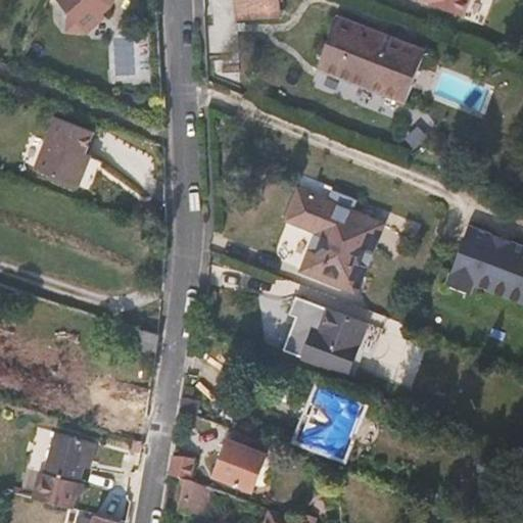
[(58,0),(67,10),(66,28),(65,33),(88,34),(107,17),(104,13),(112,6),(114,0),(58,0)]
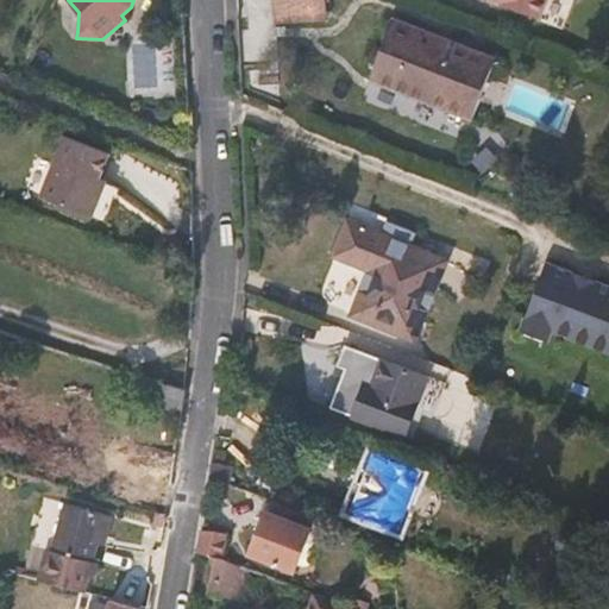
[(330,22),(328,10),(327,0),(274,0),(275,13),(275,24),(330,22)]
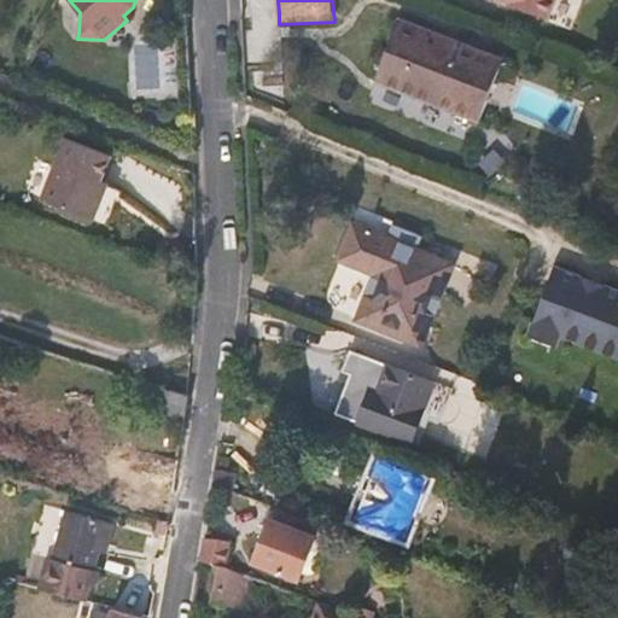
[(497,0),(506,4),(509,3),(549,19),(555,0),(497,0)]
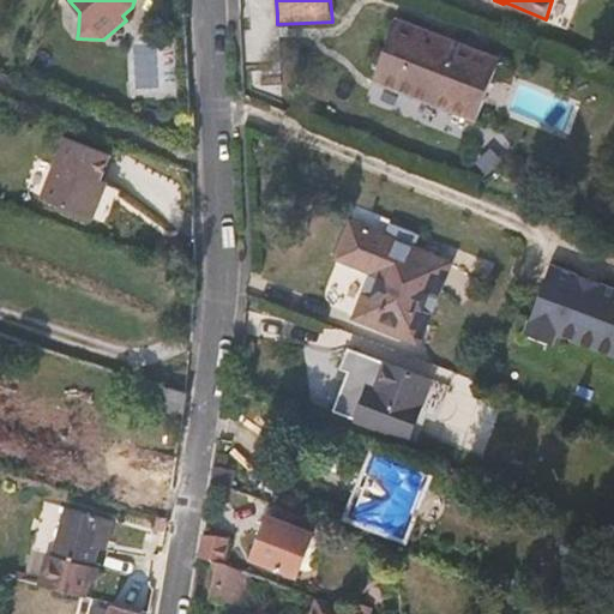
[(477,121),(501,59),(397,18),(373,82),(477,121)]
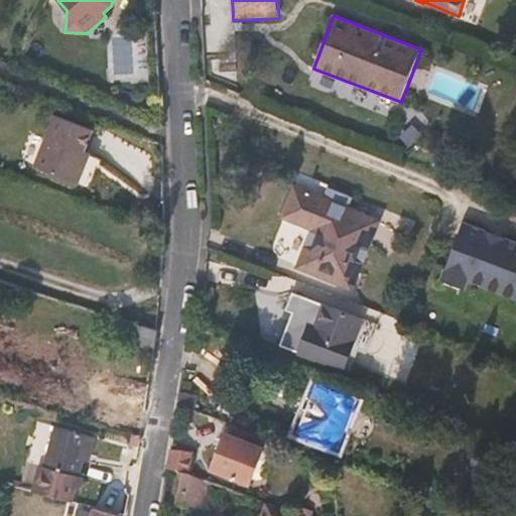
[(86,169),(92,153),(87,152),(86,151),(95,130),(54,114),(34,165),(80,184),(86,169)]
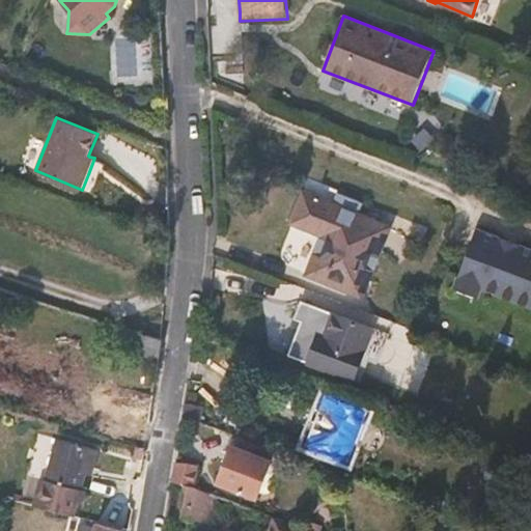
[(391,227),(359,215),(364,203),(337,192),(332,204),(304,192),(298,207),(291,223),(323,235),(307,274),(362,297),(391,227)]
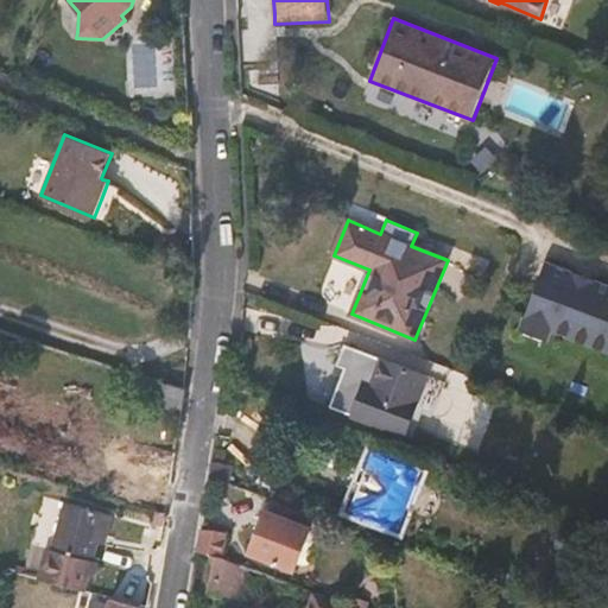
[(607,286),(548,265),(521,331),(549,342),(553,330),(607,350),(607,286)]
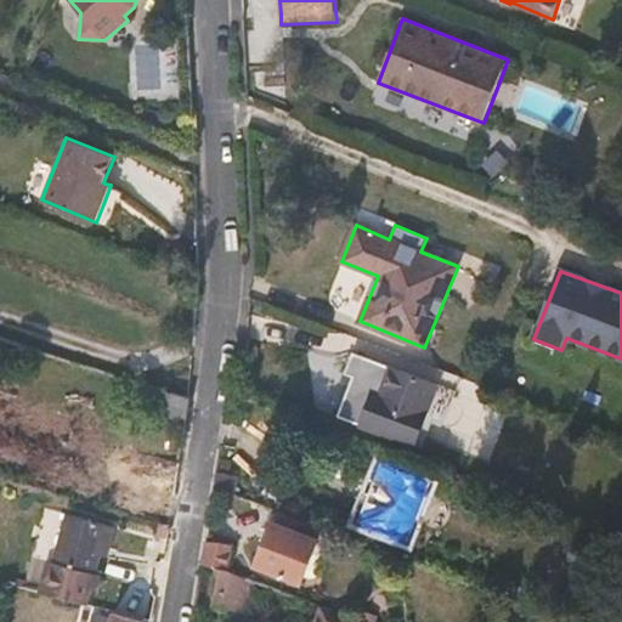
[(413,448),(440,384),(350,350),(341,371),(350,374),(341,397),(334,418),(413,448)]
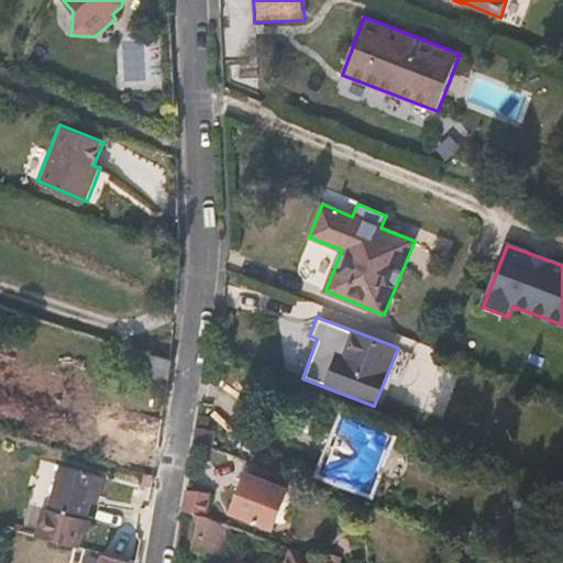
[(371,492),(392,435),(345,418),(334,445),(323,474),(371,492)]
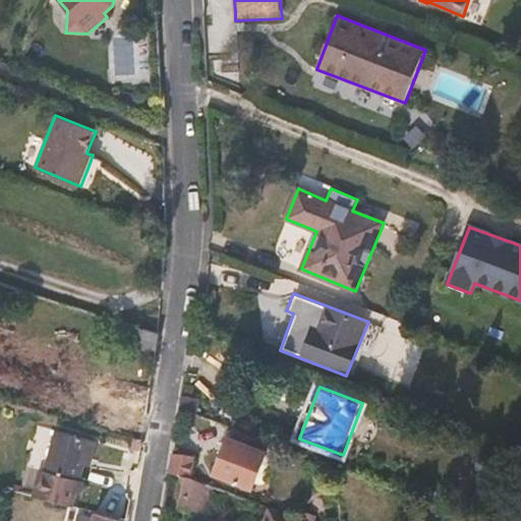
[(94,454),(97,441),(56,429),(46,471),(80,480),(84,465),(90,466),(94,454)]
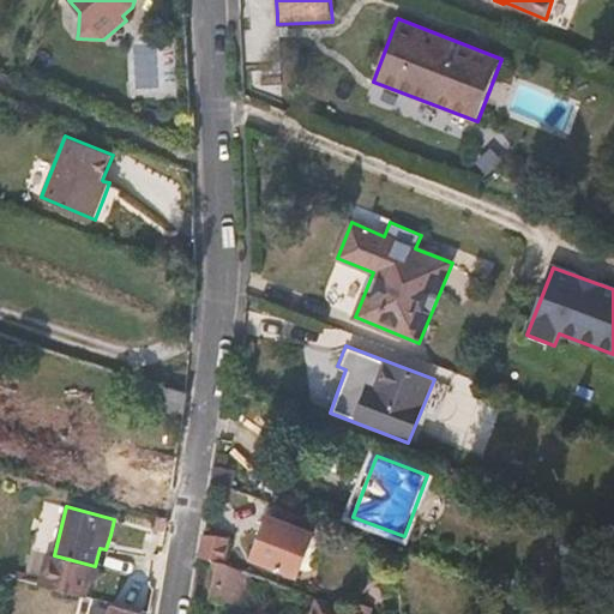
[(301,571),(314,533),(270,515),(262,537),(253,560),(286,572),(288,565),(301,571)]
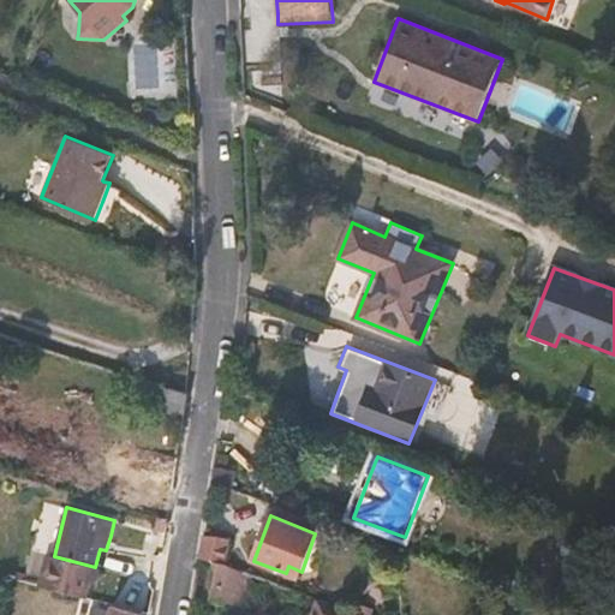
[(231,541),(204,537),(201,559),(212,562),(224,566),(231,541)]
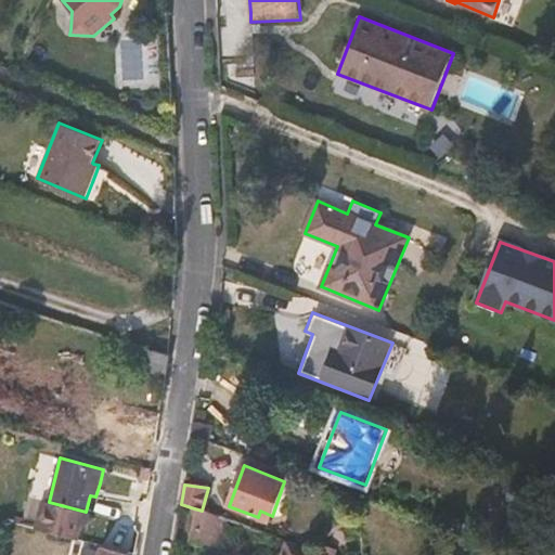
[(223,550),(228,520),(202,511),(191,507),(188,523),(183,539),(223,550)]
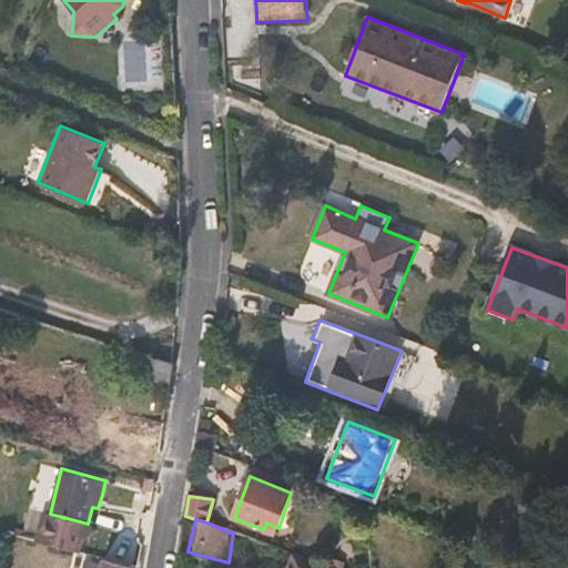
[(333,567),(334,567),(295,554),(290,567),(333,567)]
